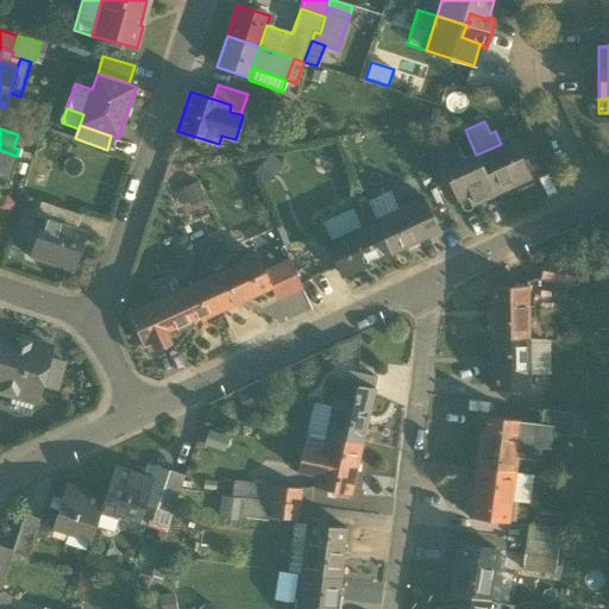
[(24,136),(18,135),(13,148),(19,149),(24,136)]
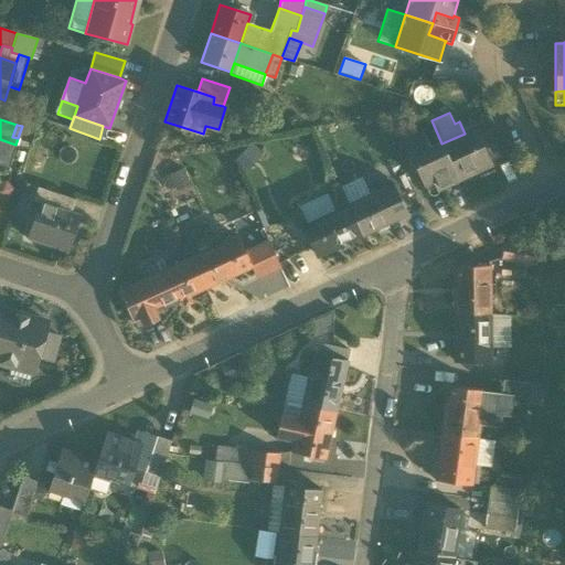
[(492,161),(493,161),(505,156),(493,128),(480,134),(480,135),(479,136),(490,161),(492,161)]
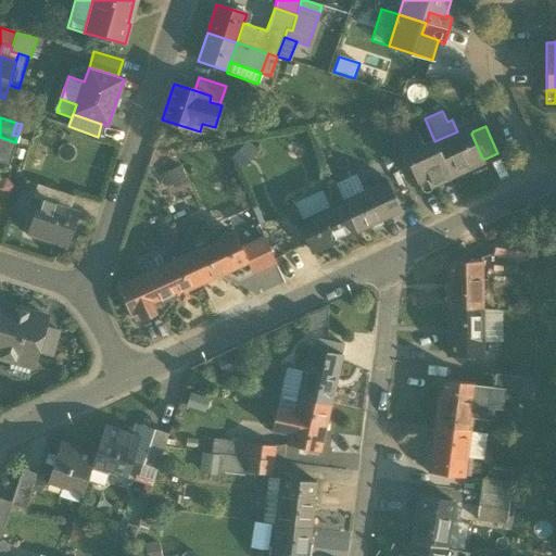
[(457,131),(434,141),(450,175),(483,160),(482,159),(471,134),(468,127),(457,131)]
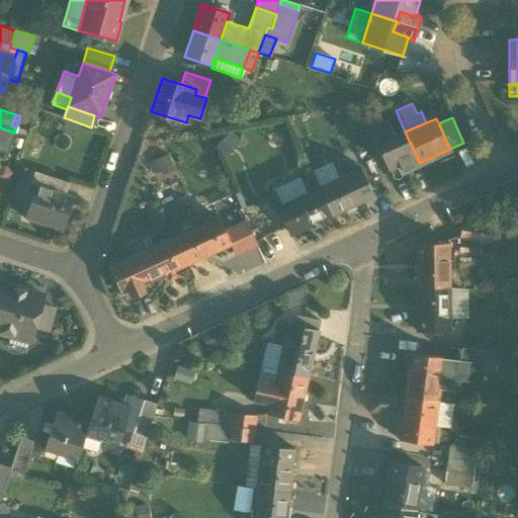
[(400,172),(419,163),(405,132),(395,138),(387,122),(371,130),(389,168),(397,165),(400,172)]
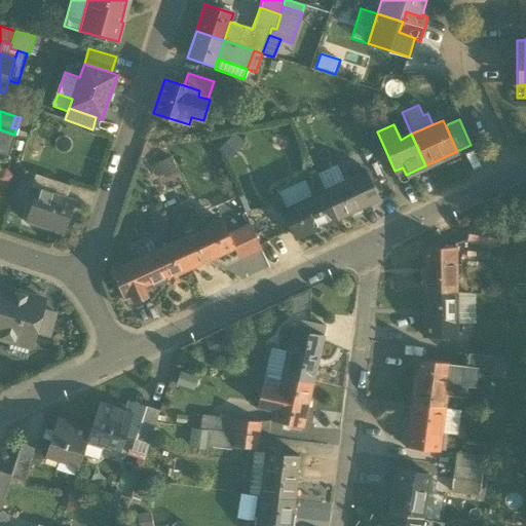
[(0,153),(8,156),(15,135),(14,135),(0,129),(0,153)]
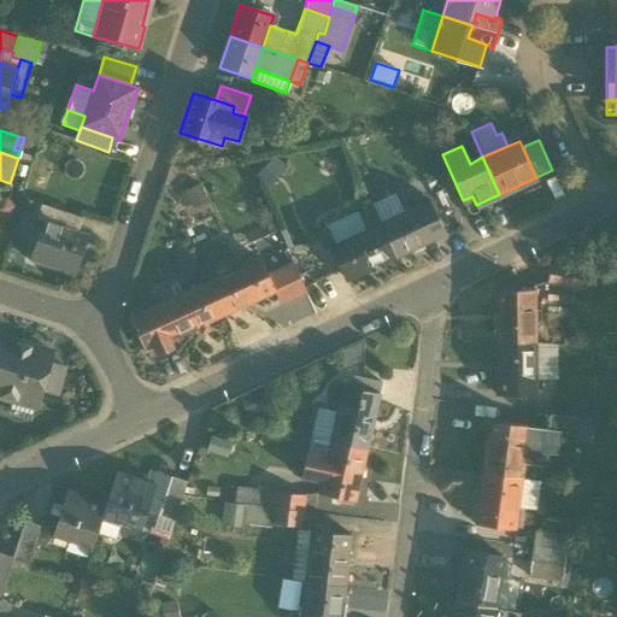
[(288,169),(276,156),(257,175),(269,188),(288,169)]
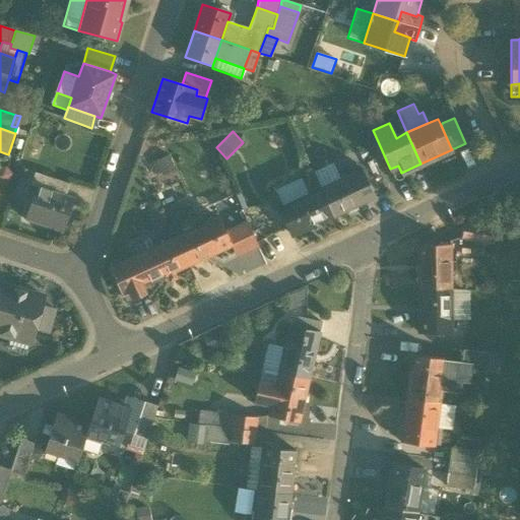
[(176,171),(169,154),(156,160),(164,177),(176,171)]
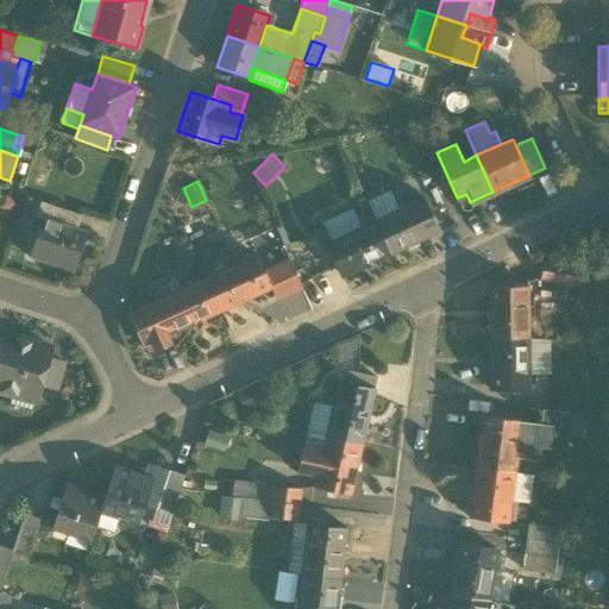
[(366,201),(376,221),(399,211),(389,190),(366,201)]
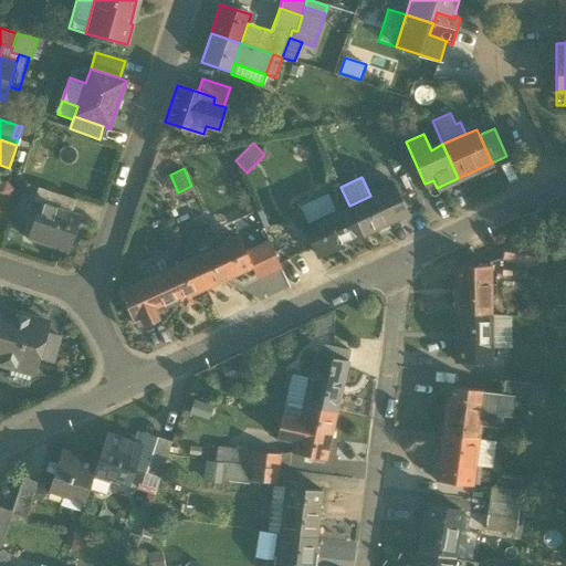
[(0,181),(0,200),(10,199),(13,189),(7,181),(0,181)]
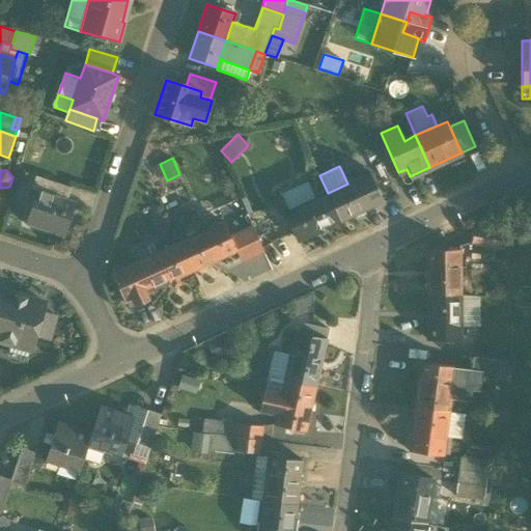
[(347,184),(328,193),(341,222),(384,202),(370,173),(347,184)]
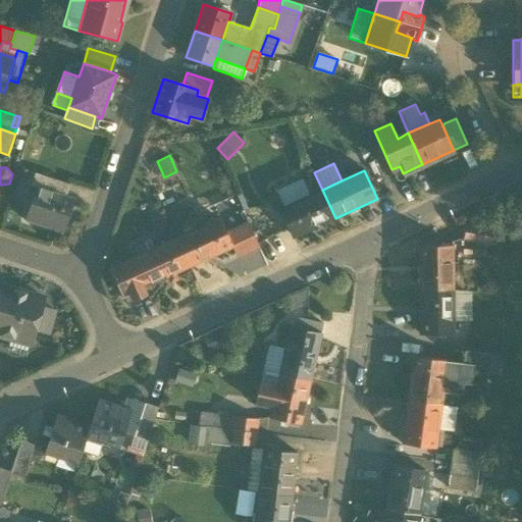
[(36,187),(66,197),(70,185),(36,173),(31,186),(36,188),(36,187)]
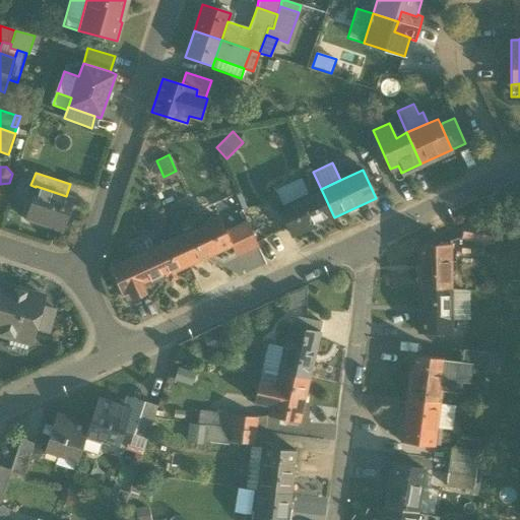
[(274,189),(282,207),(309,195),(301,178),(274,189)]
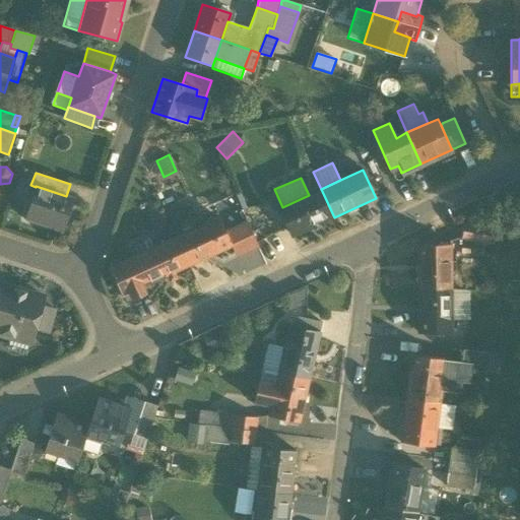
[(24,219),(63,233),(74,199),(66,196),(36,186),(36,187),(24,219)]
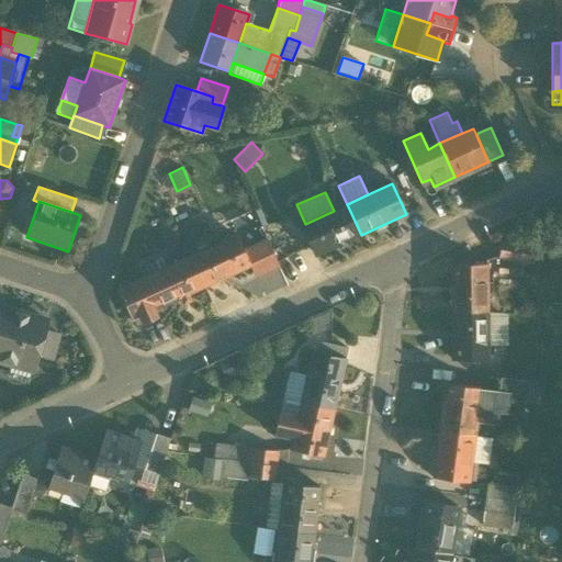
[(316,256),(361,235),(347,204),(334,211),(305,224),(302,225),(316,256)]
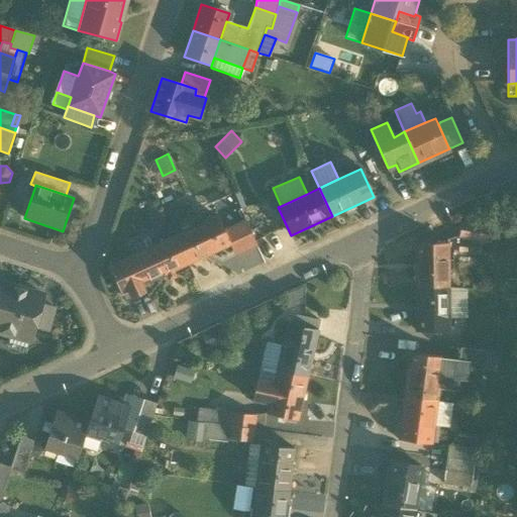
[(217,217),(176,236),(188,264),(229,245),(229,244),(223,231),(217,217)]
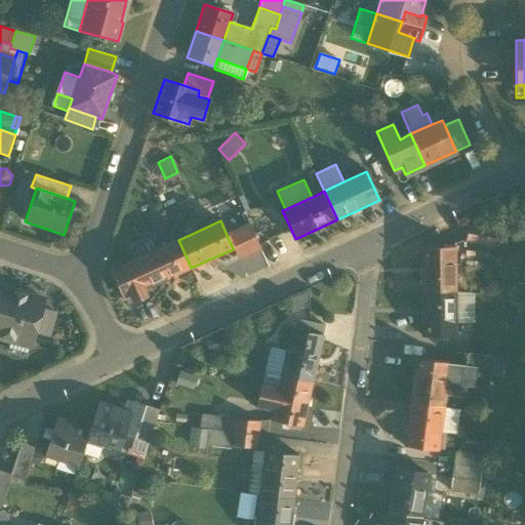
[(235,247),(240,259),(260,250),(249,225),(227,235),(233,248),(235,247)]
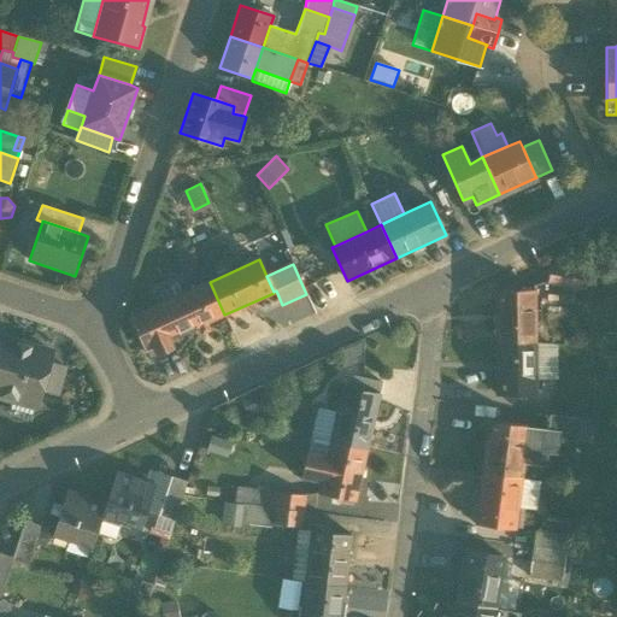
[(548,283),(581,289),(583,272),(551,266),(548,283)]
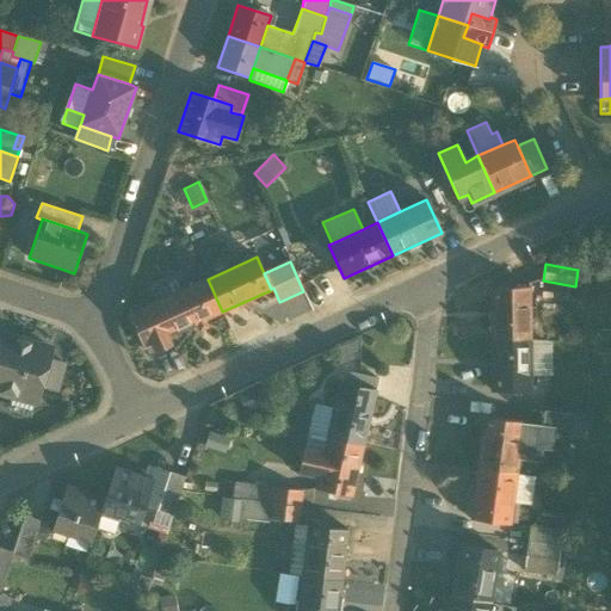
[(174,334),(222,312),(208,279),(159,301),(164,312),(174,334)]
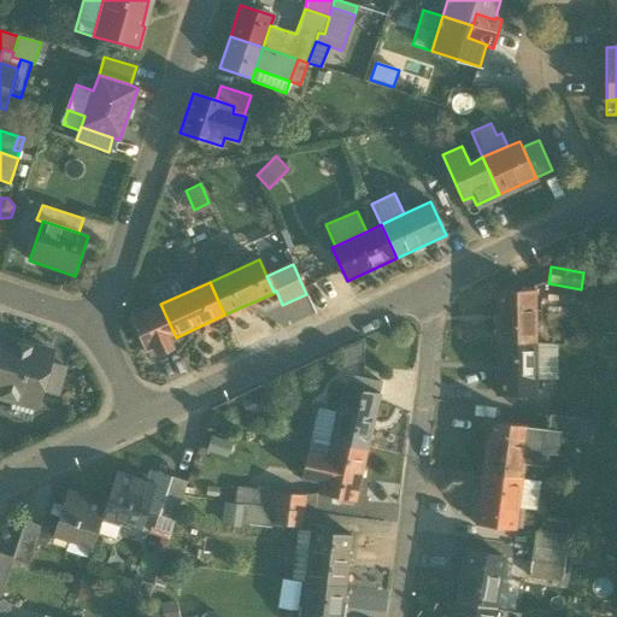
[(495,292),(497,344),(535,344),(535,291),(495,292)]
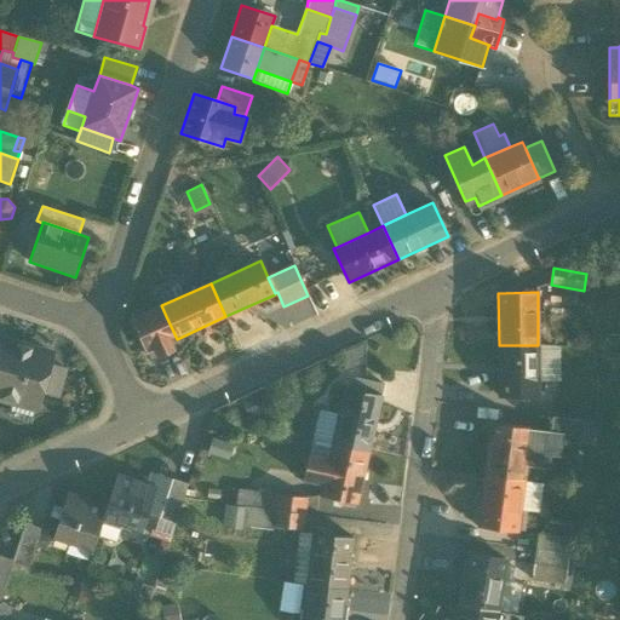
[(161,305),(155,309),(160,319),(166,316),(161,305)]
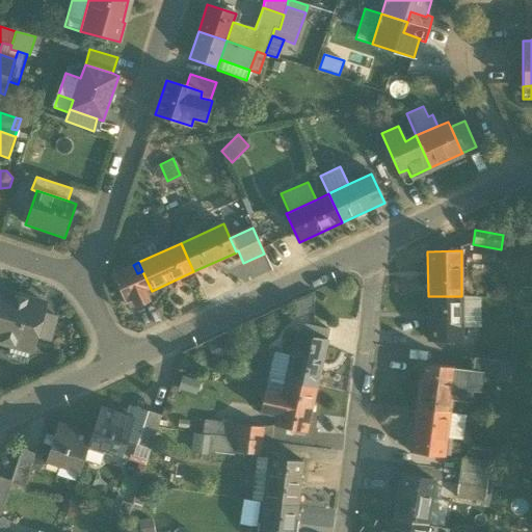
[(117,283),(130,308),(155,297),(152,291),(142,271),(137,273),(133,265),(114,273),(118,282),(117,283)]
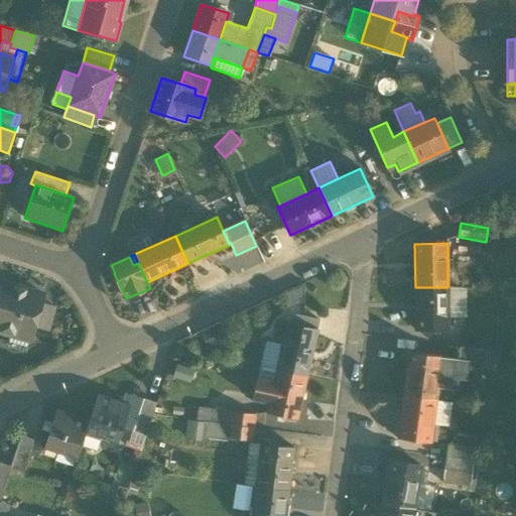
[(0,332),(14,337),(15,331),(31,336),(33,330),(40,302),(43,294),(0,281),(0,332)]
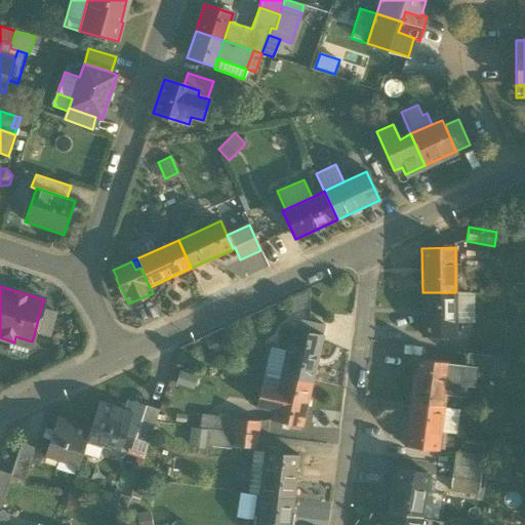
[(456,320),(455,292),(422,292),(422,336),(456,336),(456,320)]
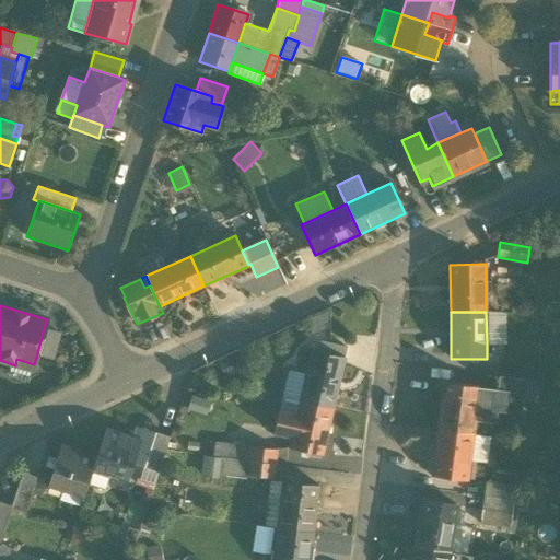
[(486,312),(487,341),(505,341),(505,312),(486,312)]
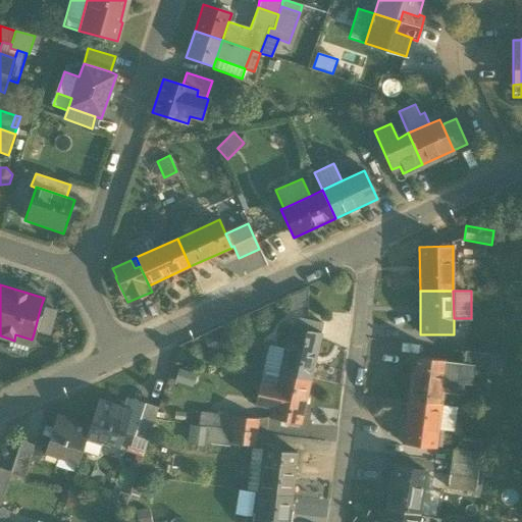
[(34,333),(49,337),(57,310),(41,306),(34,333)]
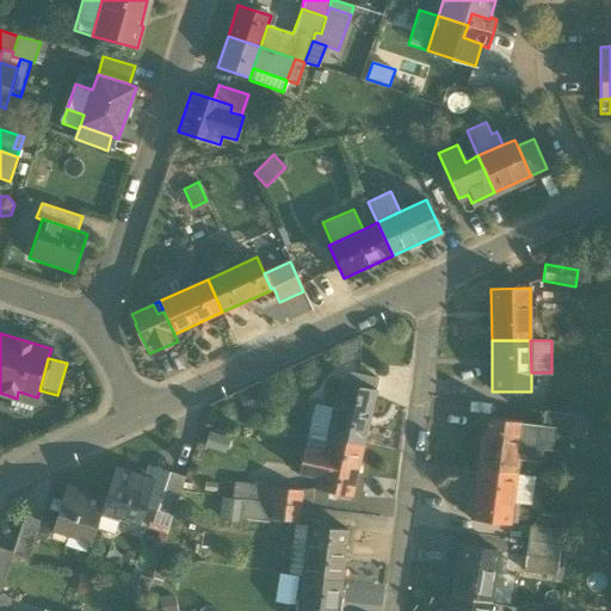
[(349,387),(375,393),(378,380),(351,374),(349,387)]
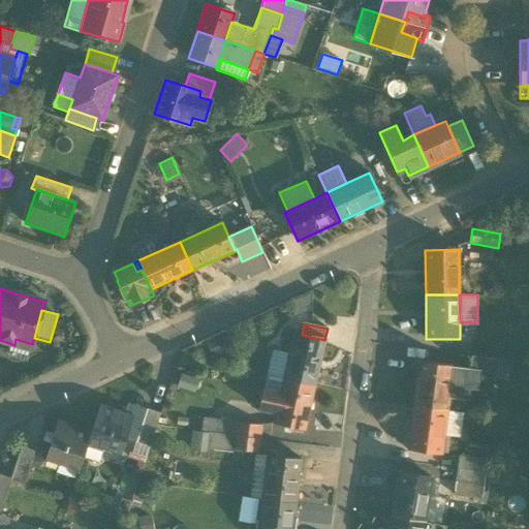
[(289,353),(283,378),(314,385),(324,340),(302,335),(293,333),(289,353)]
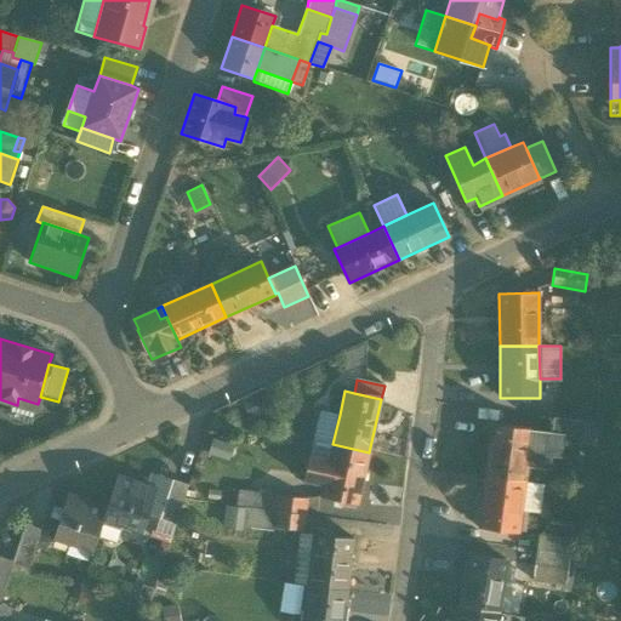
[(18,398),(17,405),(35,410),(38,404),(18,398)]
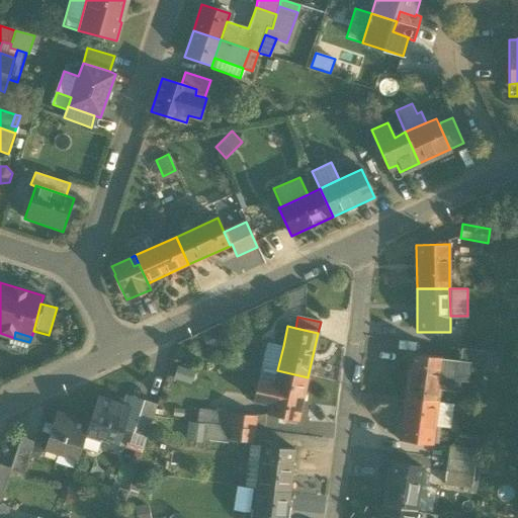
[(25,355),(29,342),(14,338),(10,350),(25,355)]
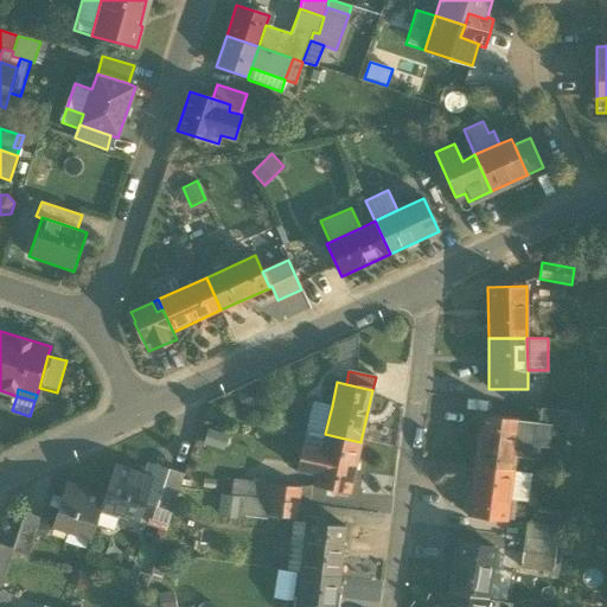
[(312,401),(305,432),(325,434),(332,406),(312,401)]
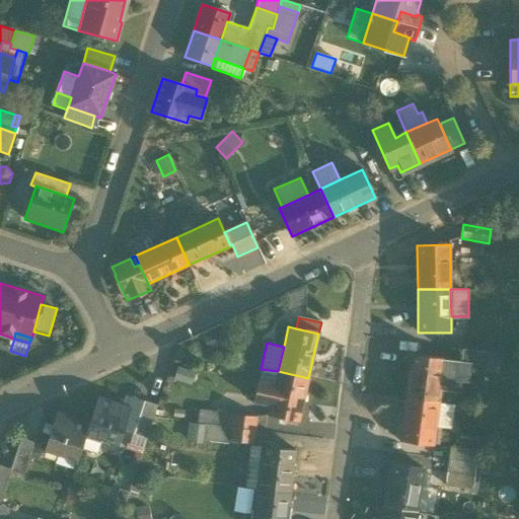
[(469,370),(488,372),(490,354),(462,350),(460,362),(470,364),(469,370)]
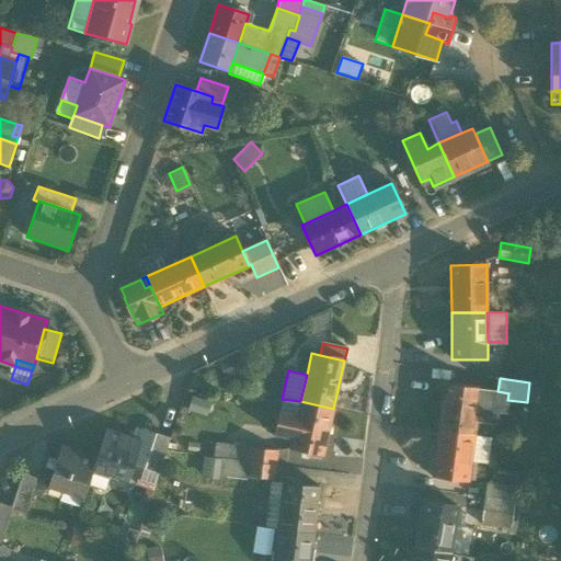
[(474,435),(476,423),(480,389),(445,385),(438,432),(474,435)]
